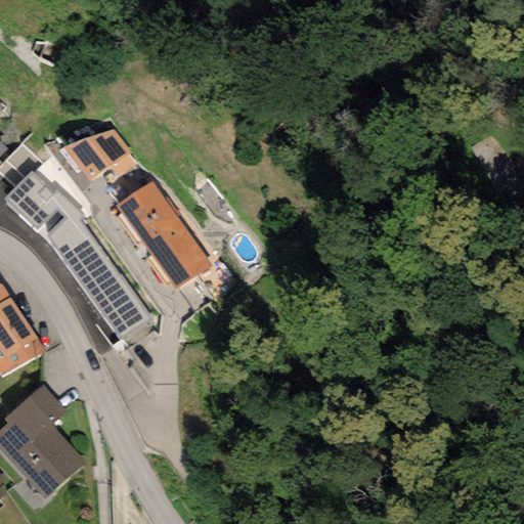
[(115,130),(63,148),(90,180),(110,167),(127,156),(130,154),(115,130)]
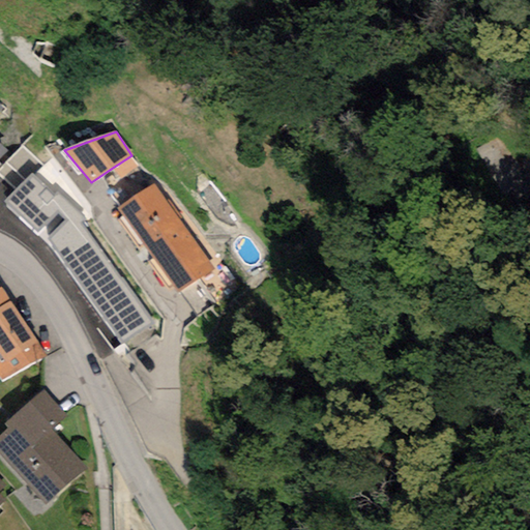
[(136,169),(128,157),(111,169),(118,180),(136,169)]
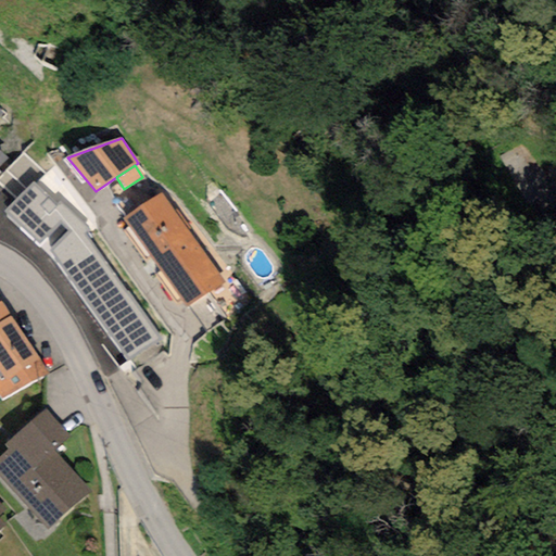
[(34,181),(4,212),(39,245),(47,253),(126,358),(159,339),(84,234),(88,229),(61,202),(55,207),(34,181)]
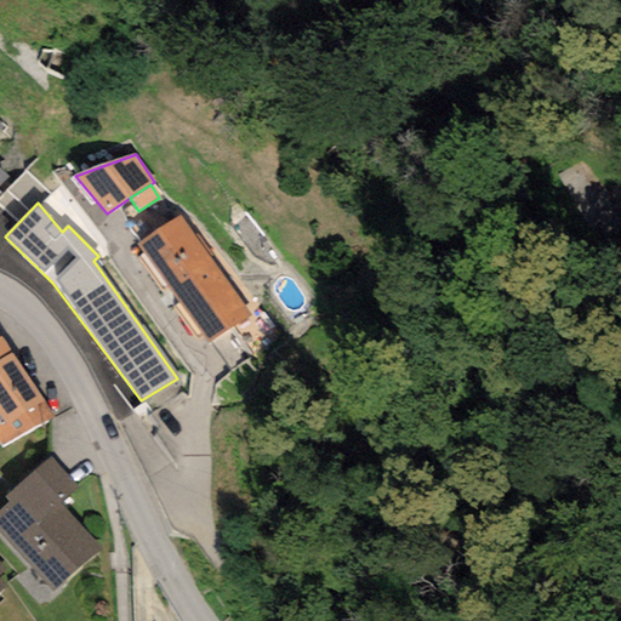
[(620,203),(594,217),(607,241),(620,233),(620,203)]
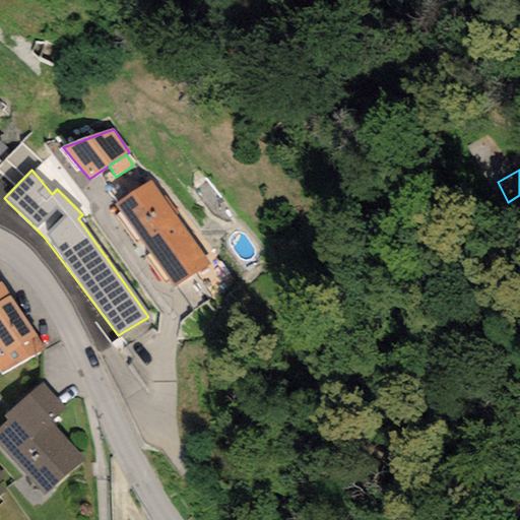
[(208,265),(150,182),(116,205),(175,289),(208,265)]
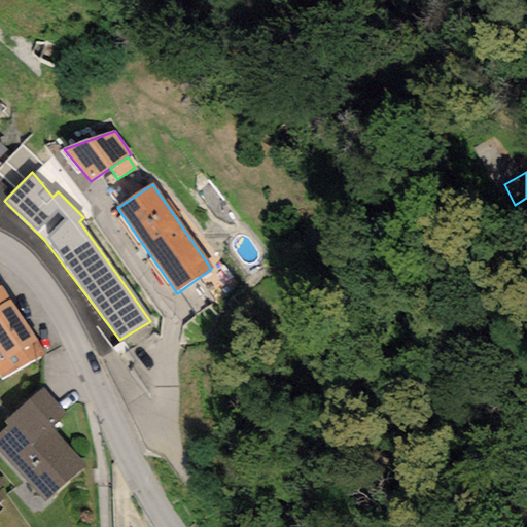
[(0,377),(2,381),(45,354),(2,286),(0,286),(0,377)]
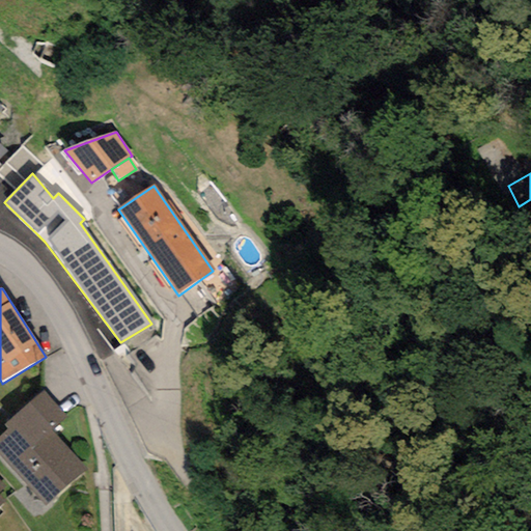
[(8,429),(0,437),(0,454),(47,504),(85,468),(51,431),(66,416),(42,390),(4,425),(8,429)]
